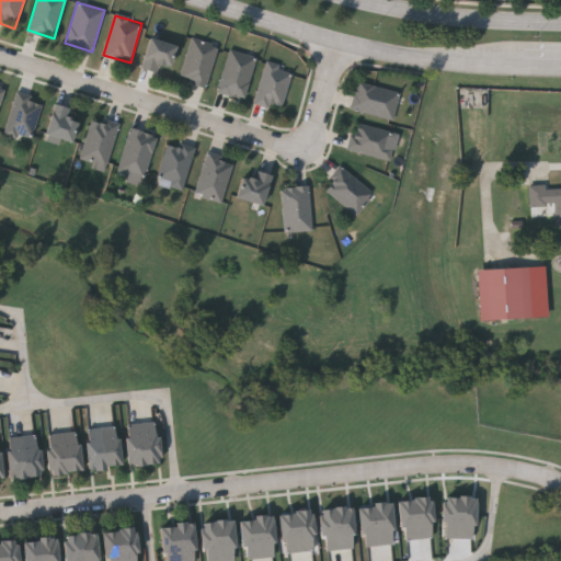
[(159,65),(157,72),(140,67),(149,37),(178,46),(170,68),(159,65)]
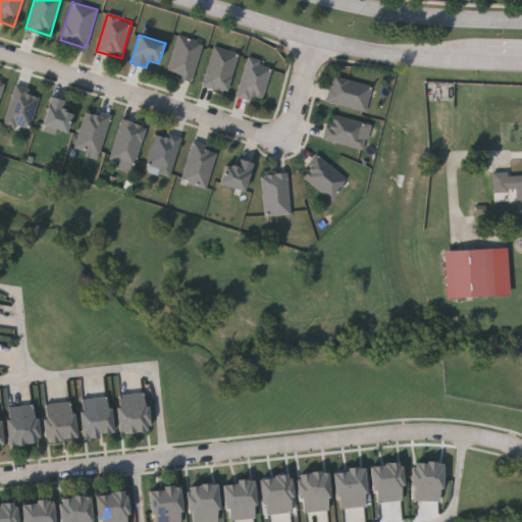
[(166,73),(177,35),(203,42),(192,81),(166,73)]
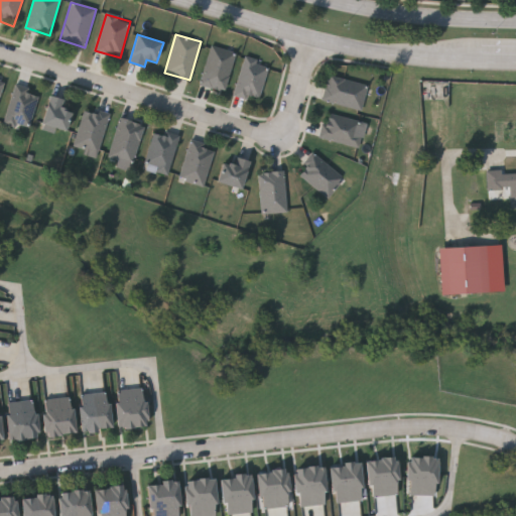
[(200,85),(210,45),(235,52),(225,91),(200,85)]
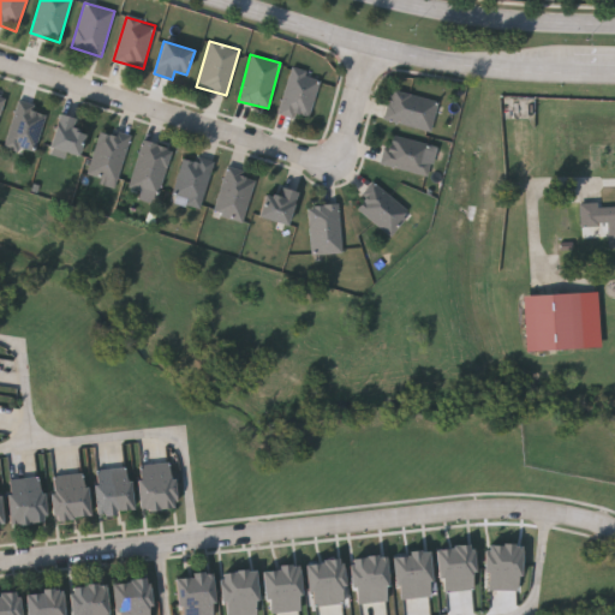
[(308,120),(278,112),(291,67),(321,76),(308,120)]
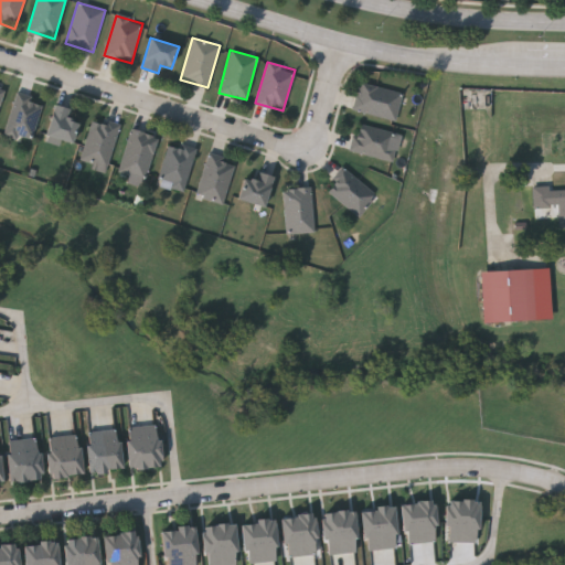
[(352,110),(359,82),(403,92),(395,120),(352,110)]
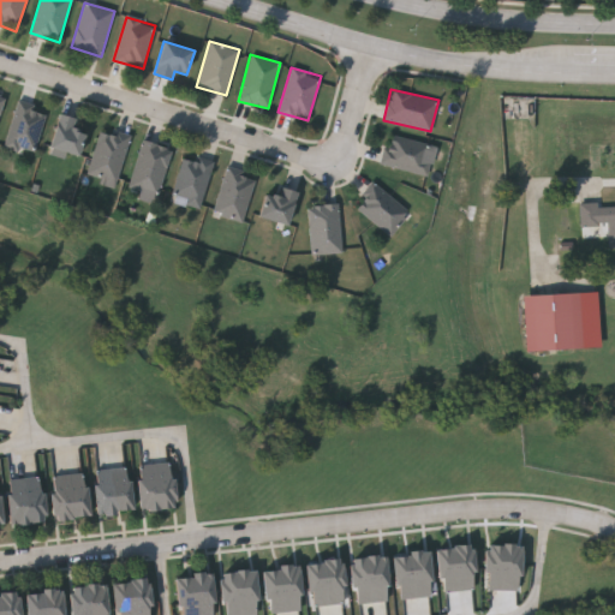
[(47,111),(34,154),(4,144),(17,101),(47,111)]
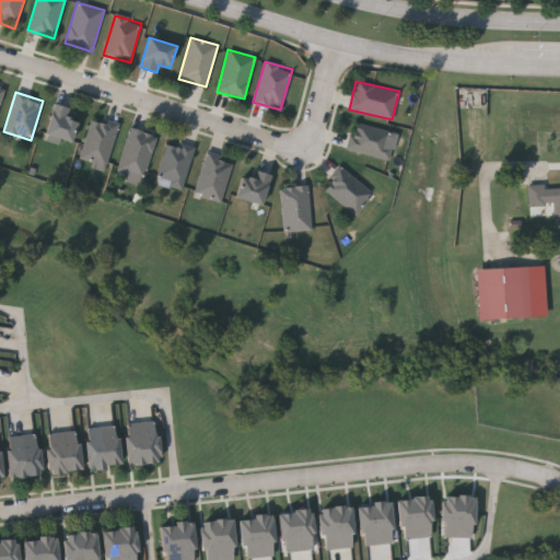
[(77,121),(71,142),(44,136),(53,104),(71,108),(68,119),(77,121)]
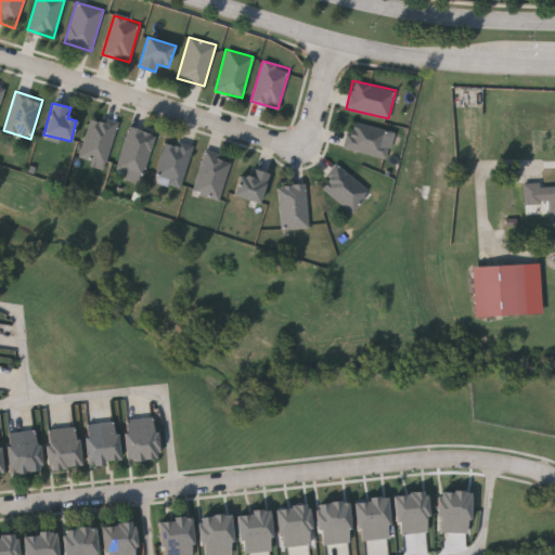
[(117,124),(105,165),(79,157),(90,117),(117,124)]
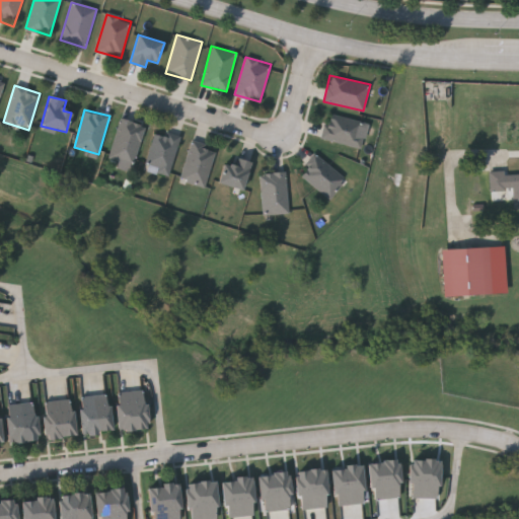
[(320,139),(326,114),(364,122),(359,147),(320,139)]
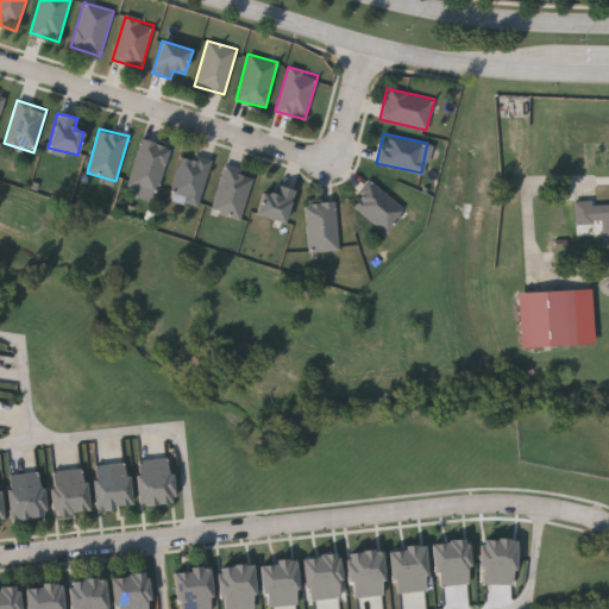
[(127,186),(140,138),(170,146),(157,194),(127,186)]
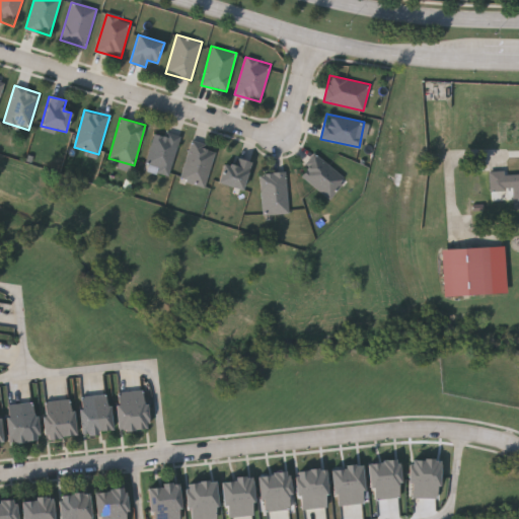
[(178,139),(168,176),(144,169),(155,132),(178,139)]
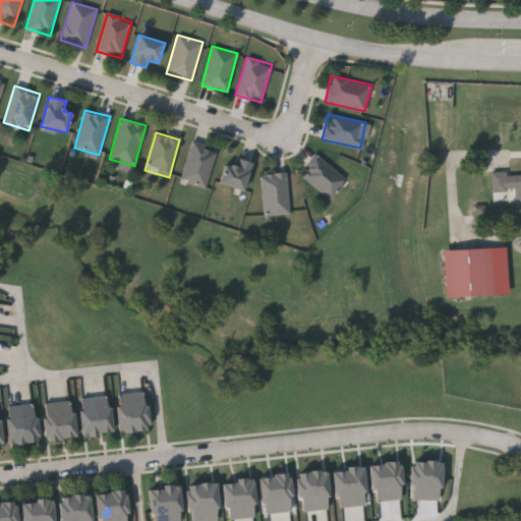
[(205,188),(180,181),(192,141),(217,150),(205,188)]
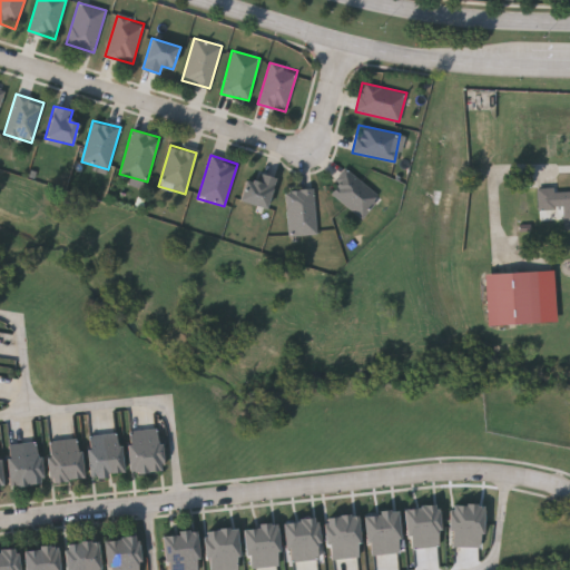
[(361,218),(327,190),(346,168),(380,197),(361,218)]
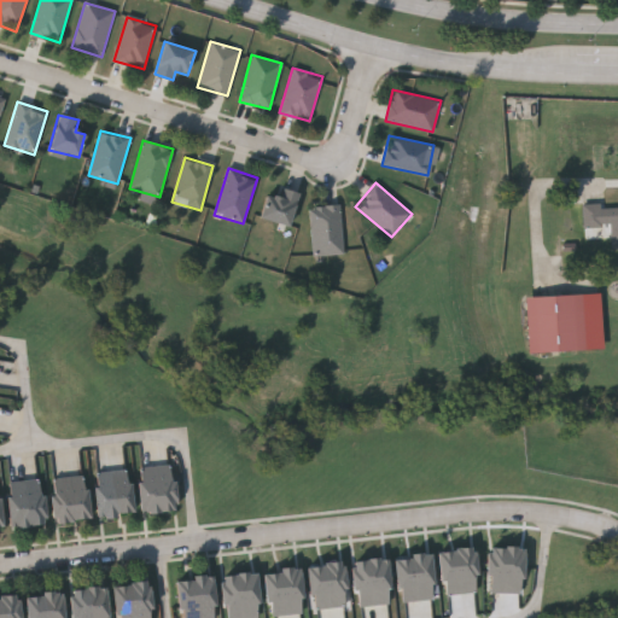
[(278,197),(281,187),(298,193),(286,227),(258,217),(267,193),(278,197)]
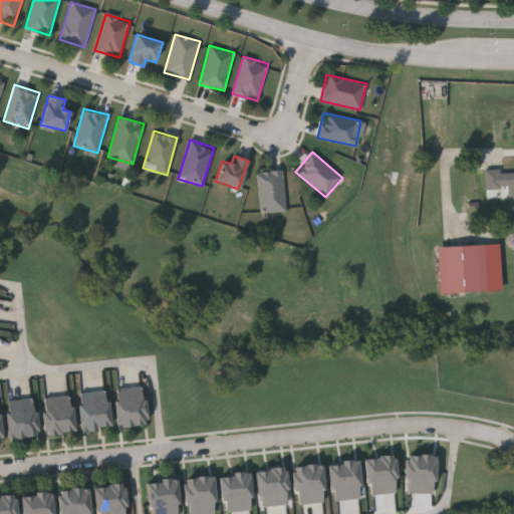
[(484,170),(499,169),(499,173),(513,172),(513,205),(509,206),(508,188),(485,189),(484,170)]
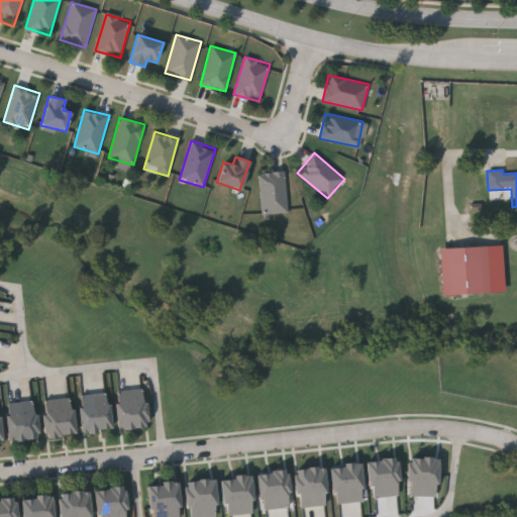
[(287,212),(262,213),(260,173),(285,171),(287,212)]
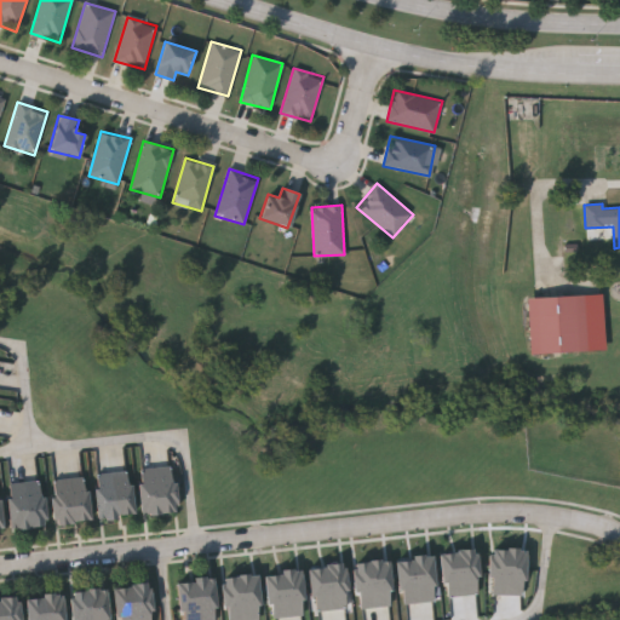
[(583,296),(587,350),(530,355),(526,299),(583,296)]
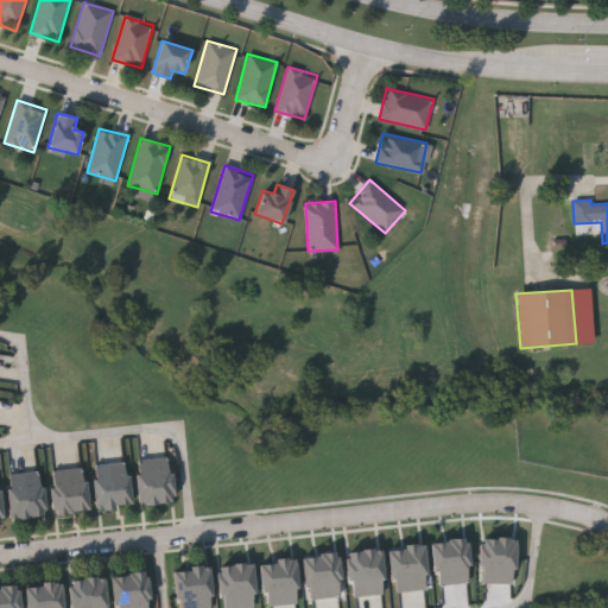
[(173,502),(140,505),(135,461),(169,458),(173,502)]
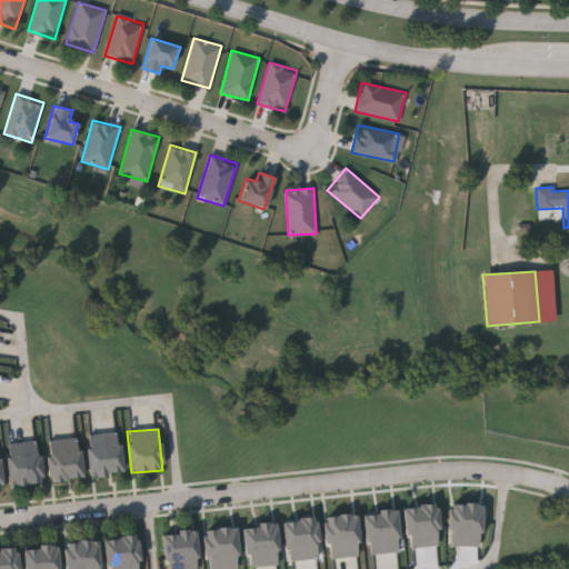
[(87,436),(120,432),(123,473),(90,476),(87,436)]
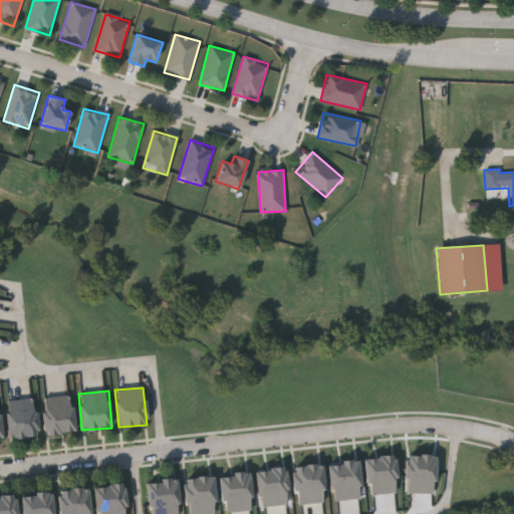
[(74,433),(47,435),(43,399),(71,396),(74,433)]
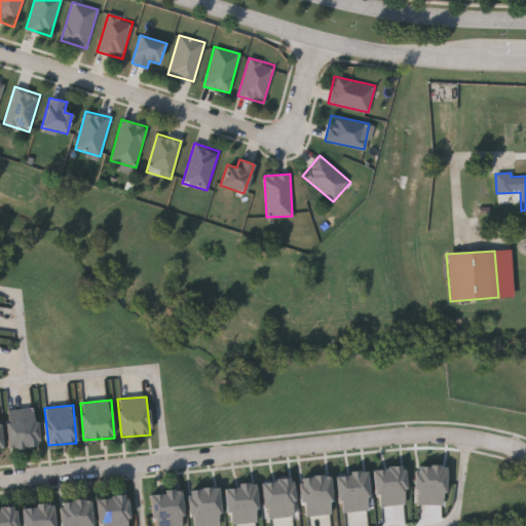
[(6,411),(36,409),(39,447),(9,450),(6,411)]
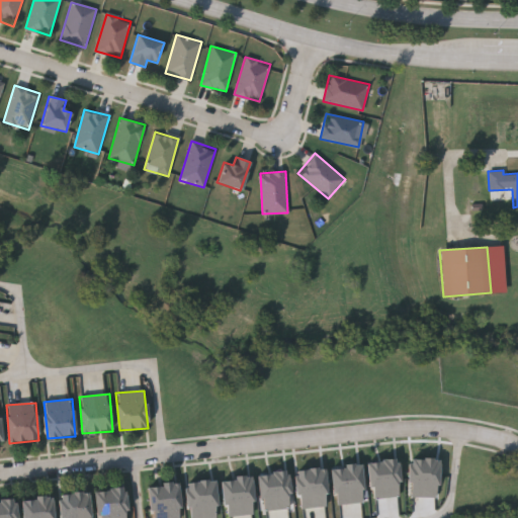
[(398,459),(403,495),(370,499),(365,463),(398,459)]
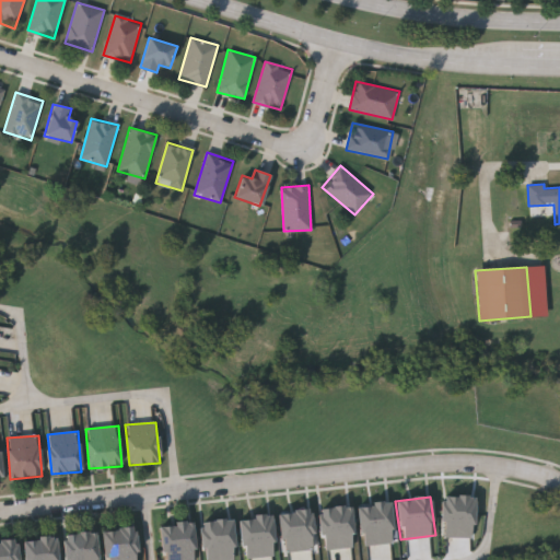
[(475,497),(475,535),(441,535),(441,497),(475,497)]
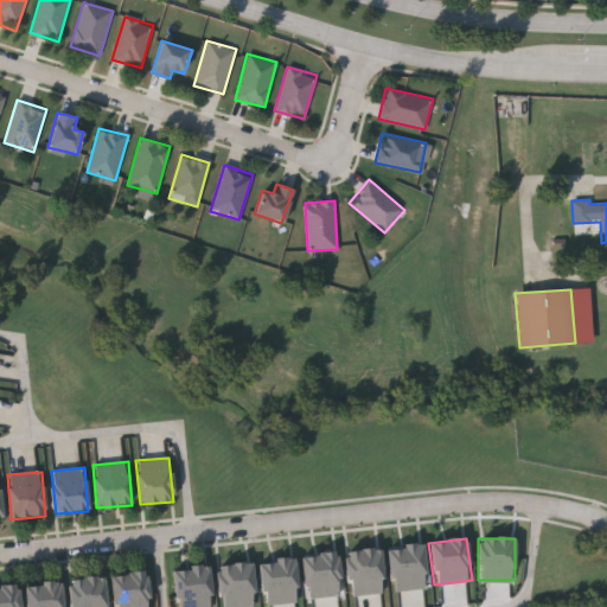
[(423,544),(428,586),(390,590),(385,549),(423,544)]
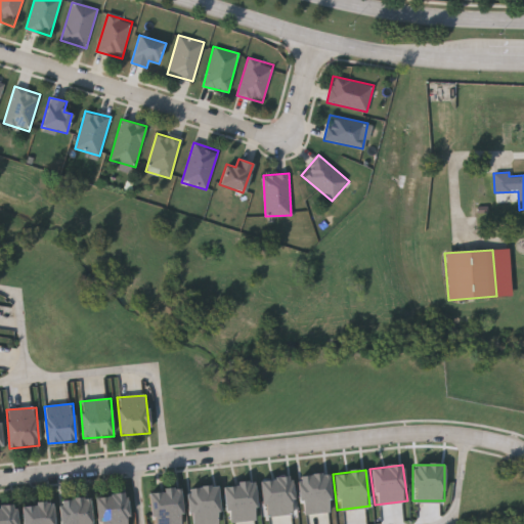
[(329,474),(333,510),(300,514),(296,478),(329,474)]
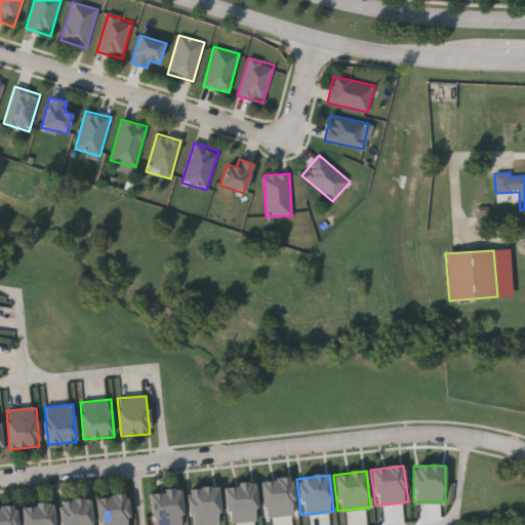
[(292,477),(296,514),(264,518),(259,481),(292,477)]
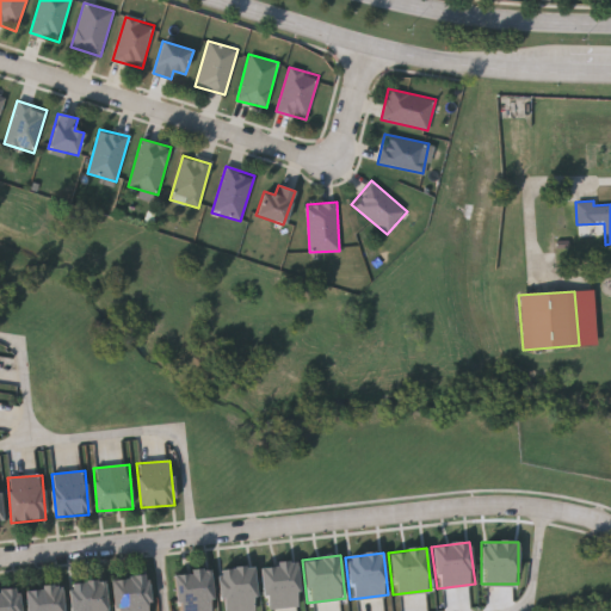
[(296,562),(301,604),(265,609),(260,566),(296,562)]
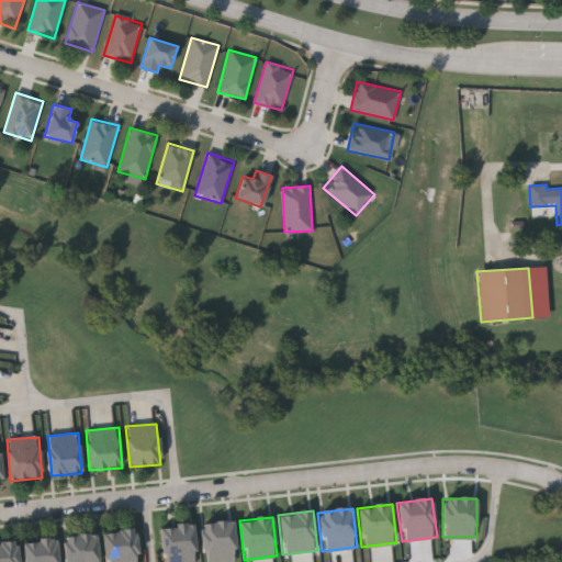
[(234,520),(238,559),(212,561),(202,561),(199,525),(234,520)]
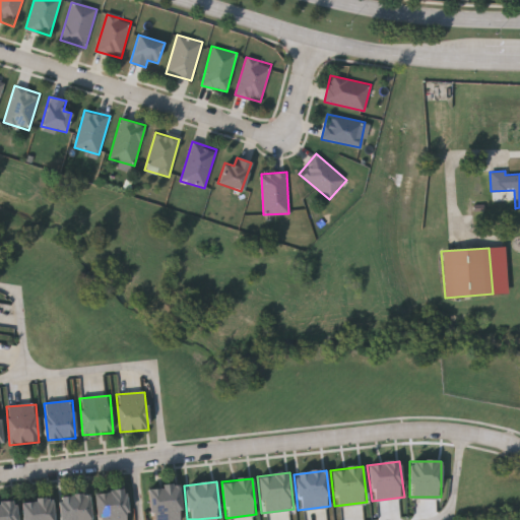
[(179,484),(183,519),(150,519),(146,489),(179,484)]
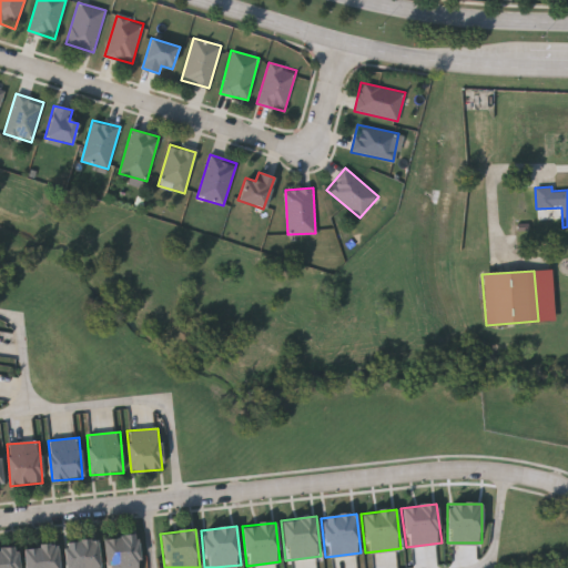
[(140,567),(107,567),(104,539),(137,536),(140,567)]
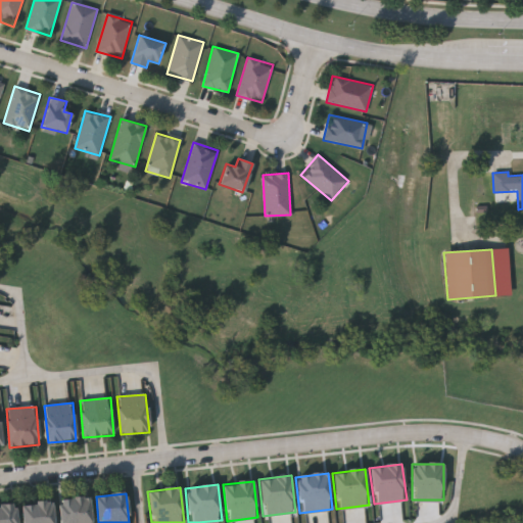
[(62,522),(60,501),(89,497),(92,522),(62,522)]
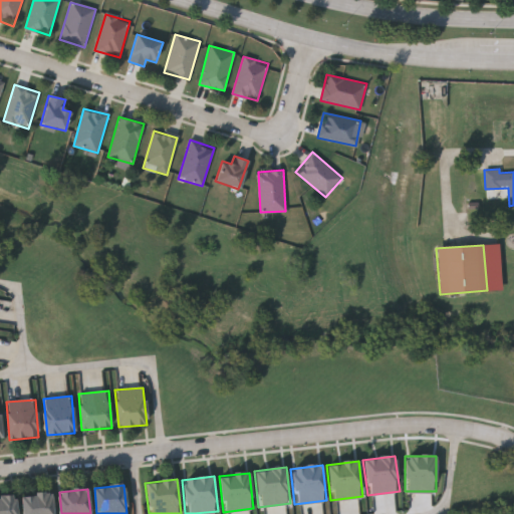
[(51,494),(53,513),(24,513),(22,498),(51,494)]
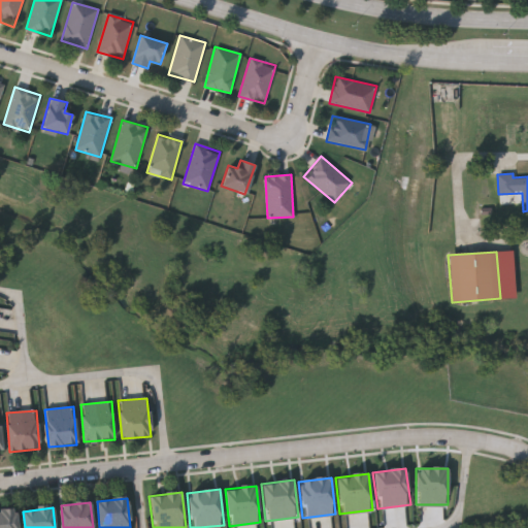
[(0,527),(0,512),(15,509),(18,527),(0,527)]
